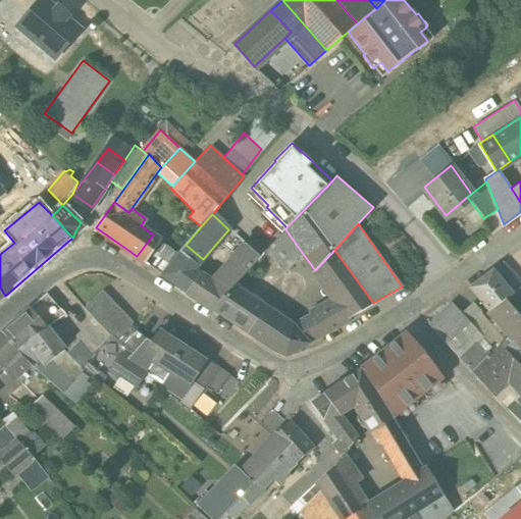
[(245,245),(228,229),(203,259),(195,268),(201,273),(187,292),(213,309),(236,283),(260,257),(246,244),(245,245)]
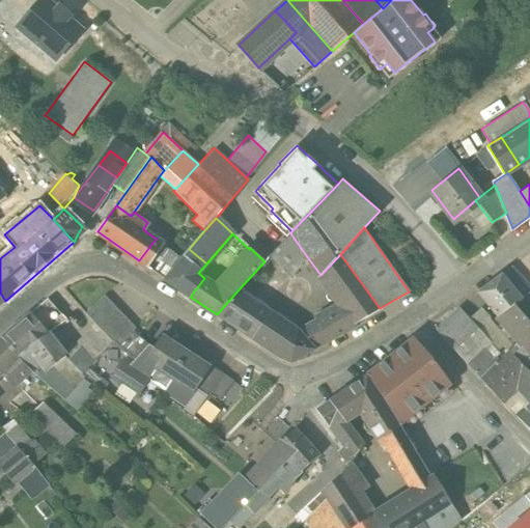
[(290,233),(275,250),(291,270),(306,255),(290,233)]
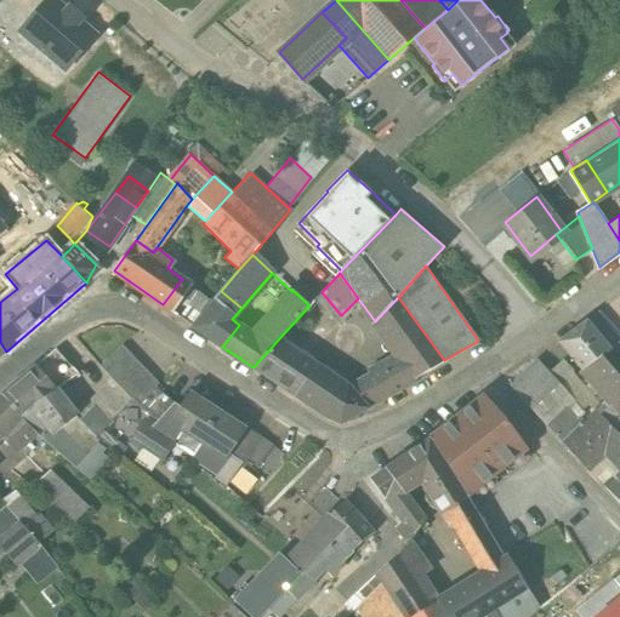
[(242,308),(221,291),(212,300),(215,301),(193,325),(222,347),(239,325),(232,319),(242,308)]
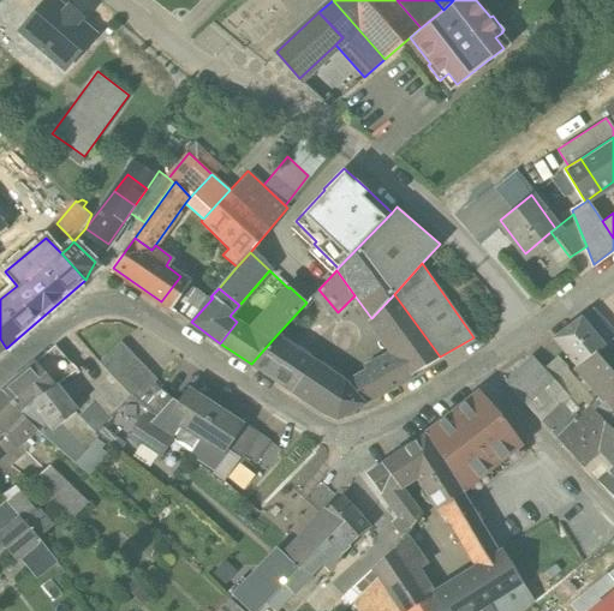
[(440,357),(394,294),(371,318),(397,352),(412,373),(440,357)]
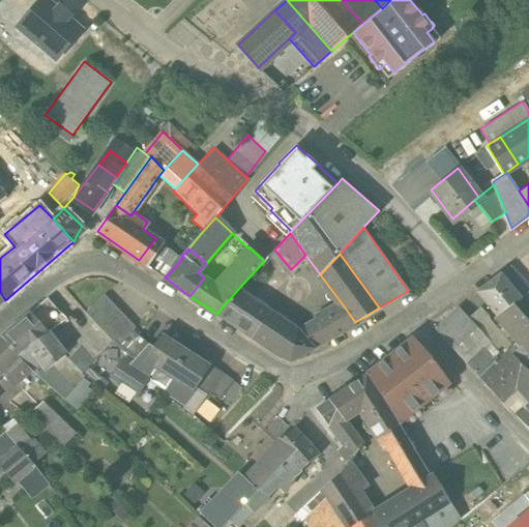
[(528,297),(524,293),(520,296),(511,287),(522,277),(511,265),(476,291),(498,315),(499,314),(511,302),(528,321),(528,297)]
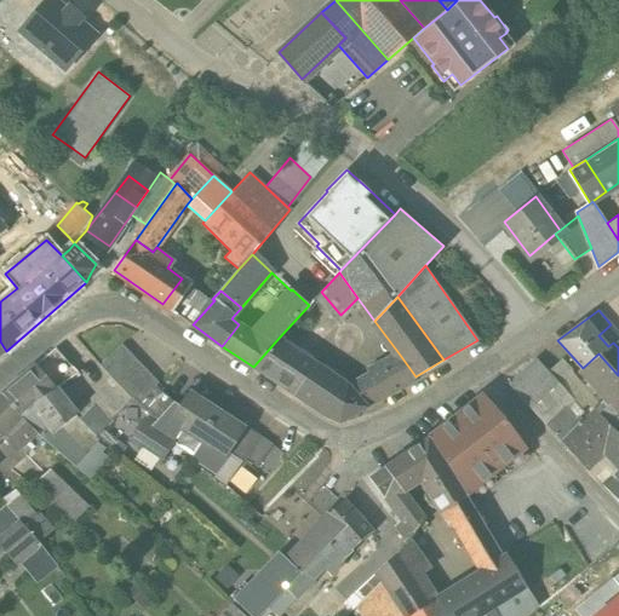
[(618,333),(611,324),(599,335),(608,346),(613,343),(618,338),(618,333)]
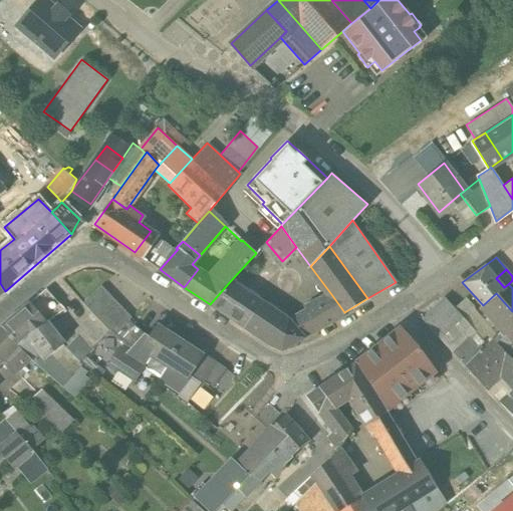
[(265,301),(232,279),(210,304),(245,328),(265,301)]
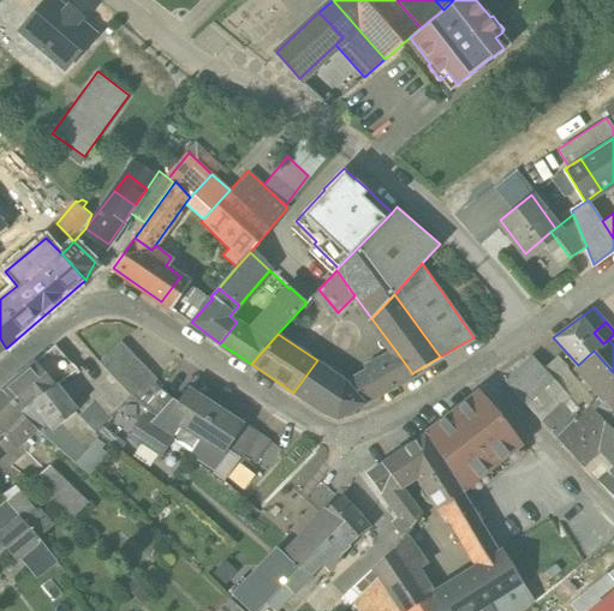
[(114,378),(137,401),(155,381),(159,378),(121,340),(99,360),(114,378)]
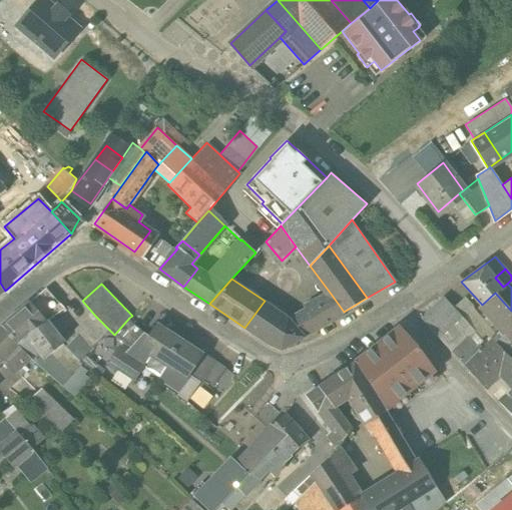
[(66,309),(47,288),(29,304),(38,316),(46,323),(47,322),(66,309)]
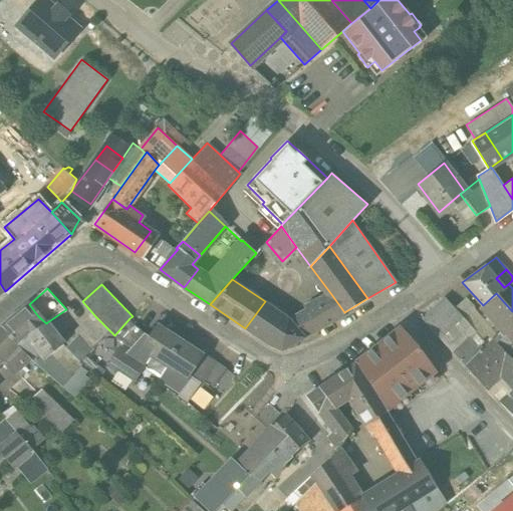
[(512,311),(496,293),(484,304),(508,333),(512,328),(512,311)]
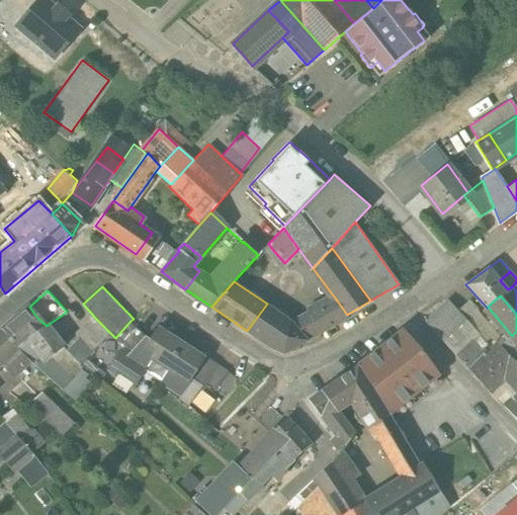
[(334,296),(307,314),(319,333),(348,317),(347,315),(334,296)]
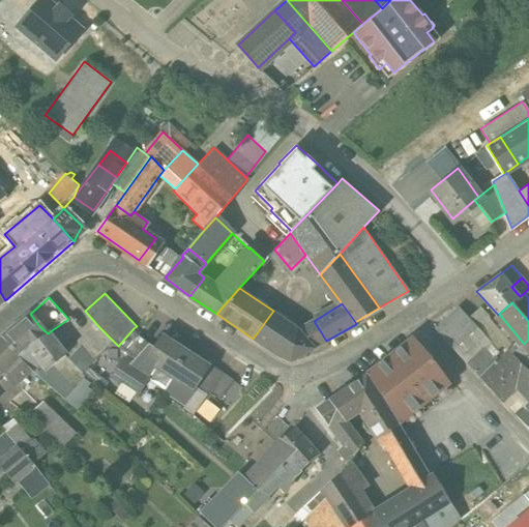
[(468,319),(457,306),(436,327),(454,349),(476,328),(468,319)]
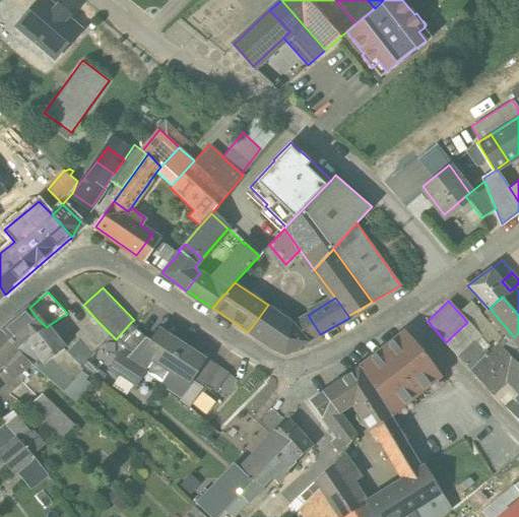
[(467,305),(459,313),(467,322),(468,320),(479,309),(473,301),(467,305)]
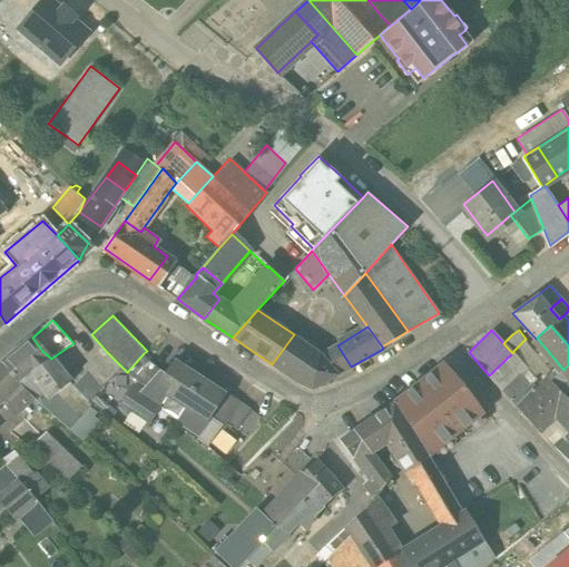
[(317,350),(294,334),(272,364),(296,380),(312,388),(351,367),(337,345),(319,353),(316,352),(317,350)]
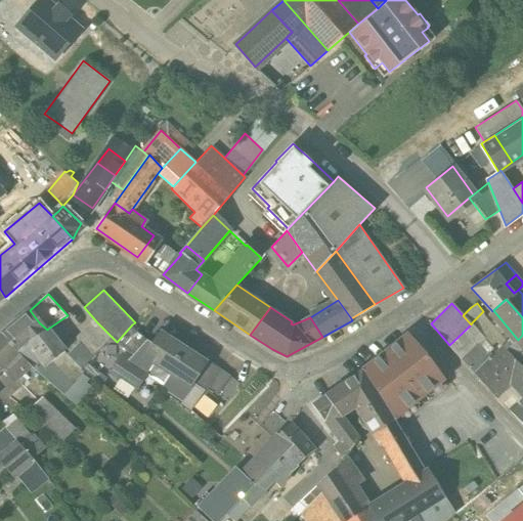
[(30,310),(3,334),(20,352),(32,343),(31,341),(47,330),(39,322),(30,310)]
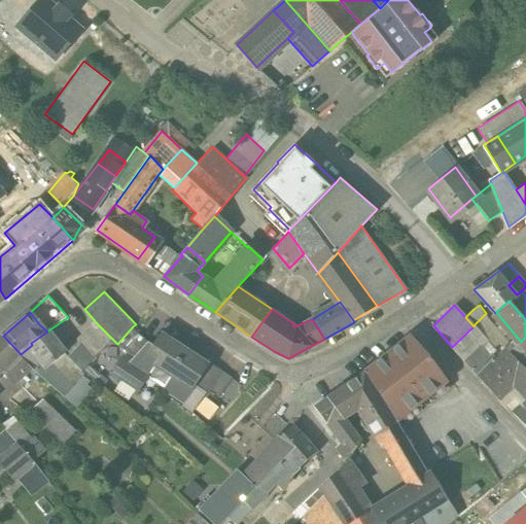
[(69,354),(82,369),(108,343),(90,324),(74,340),(78,344),(69,354)]
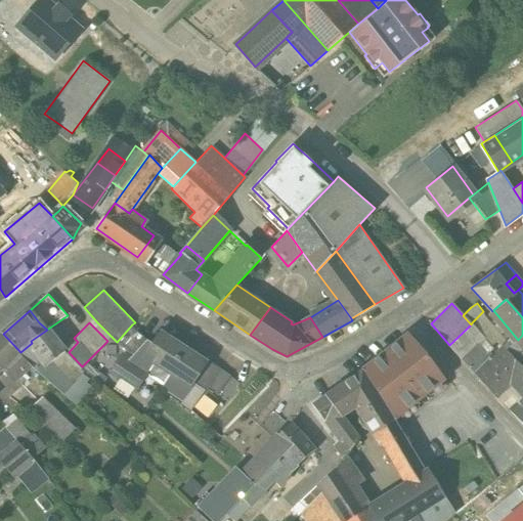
[(471,324),(449,345),(462,358),(484,338),(472,322),(471,324)]
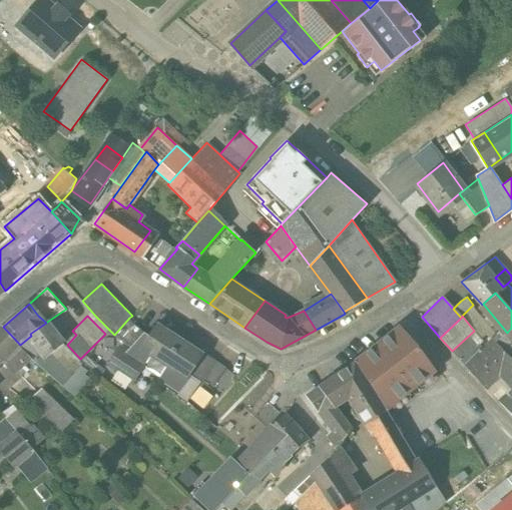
[(144,332),(129,318),(114,335),(129,348),(144,332)]
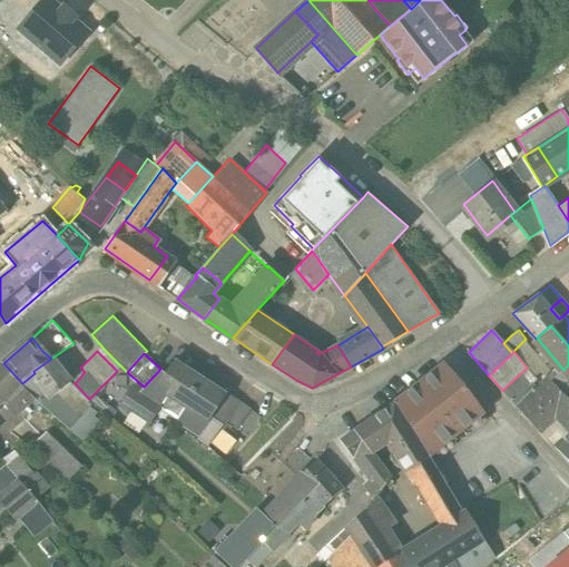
[(72,382),(52,358),(51,359),(33,371),(35,373),(22,383),(35,396),(45,388),(52,397),(58,392),(72,382)]
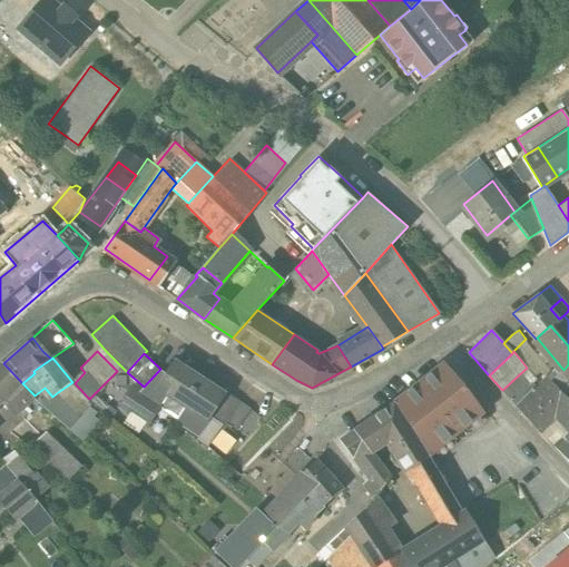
[(226,392),(174,359),(165,373),(160,369),(144,387),(140,391),(133,385),(120,403),(149,422),(162,403),(179,416),(178,418),(200,433),(208,421),(208,420),(212,416),(226,392)]
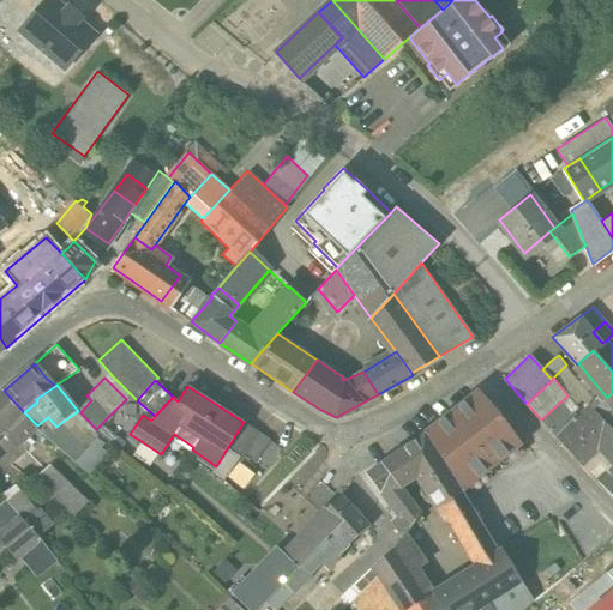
[(4,391),(0,393),(0,436),(6,432),(18,445),(37,426),(24,412),(4,391)]
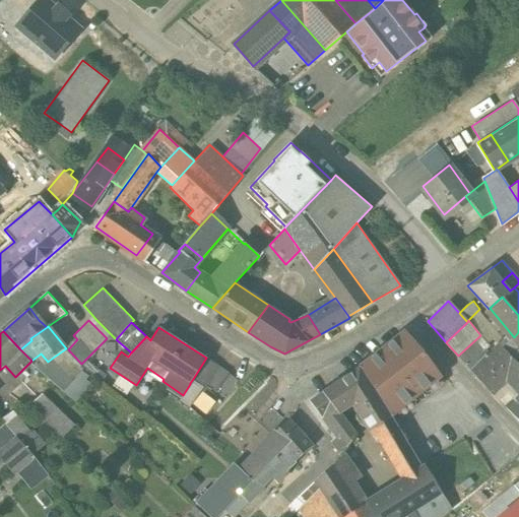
[(404,332),(361,367),(391,413),(441,374),(423,351),(420,353),(404,332)]
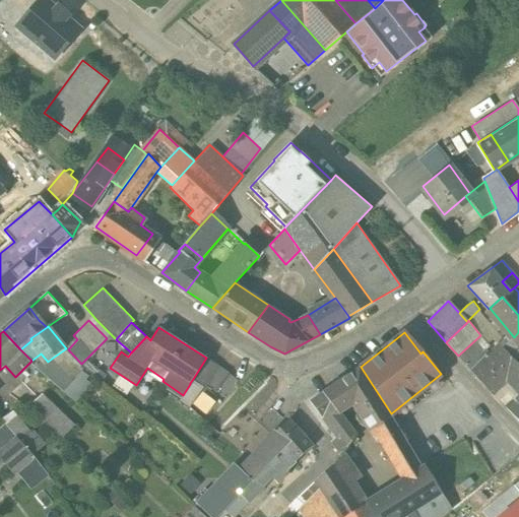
[(518,332),(514,337),(504,347),(516,360),(518,357),(518,332)]
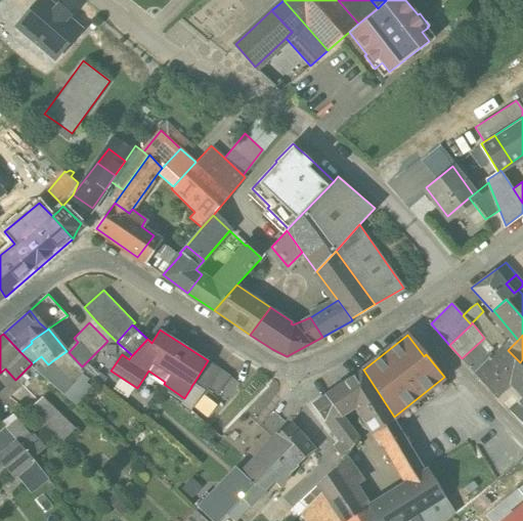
[(484,338),(462,358),(475,372),(493,355),(489,351),(493,347),(484,338)]
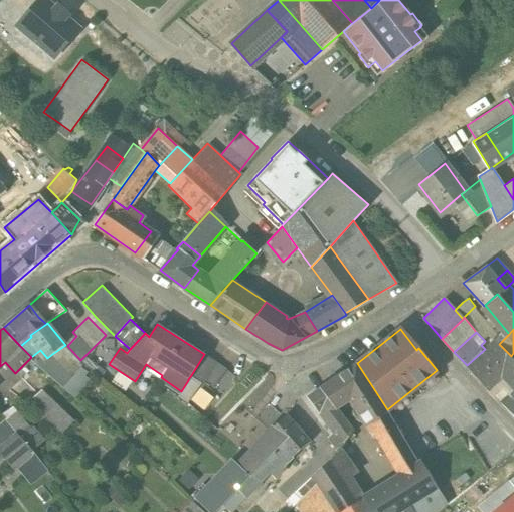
[(499,344),(495,341),(486,350),(496,361),(487,369),(497,380),(503,374),(511,383),(513,386),(513,359),(511,356),(499,344)]
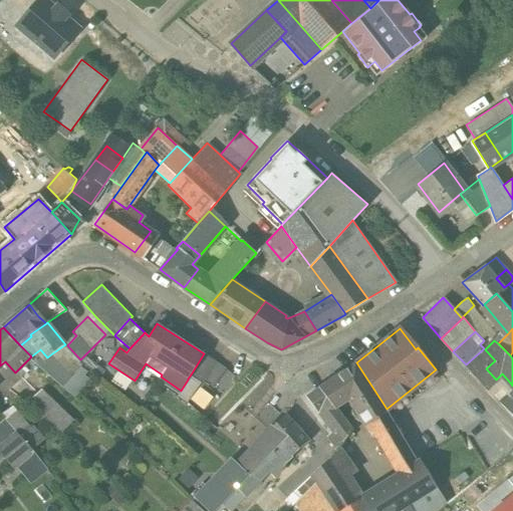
[(484,348),(466,364),(487,389),(496,379),(486,368),(495,360),(485,349),(484,348)]
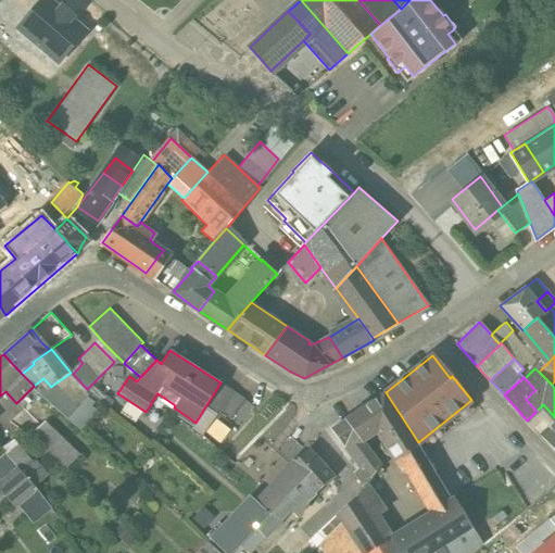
[(82,403),(57,382),(51,387),(43,378),(34,386),(40,392),(70,417),(82,403)]
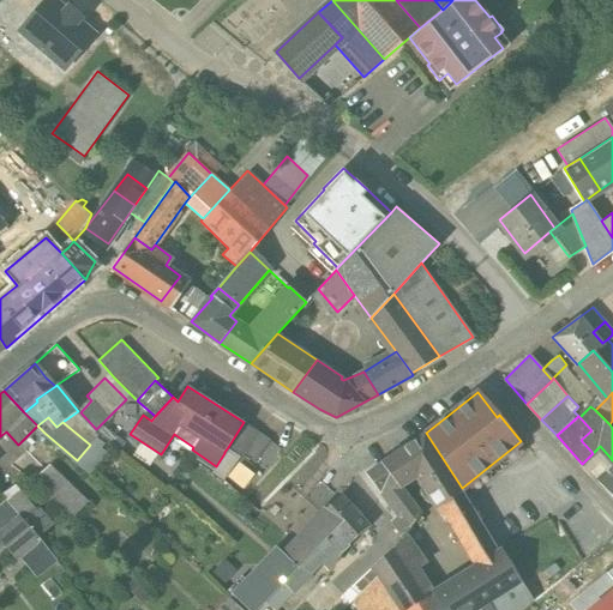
[(259,430),(245,420),(244,422),(228,447),(241,456),(259,430)]
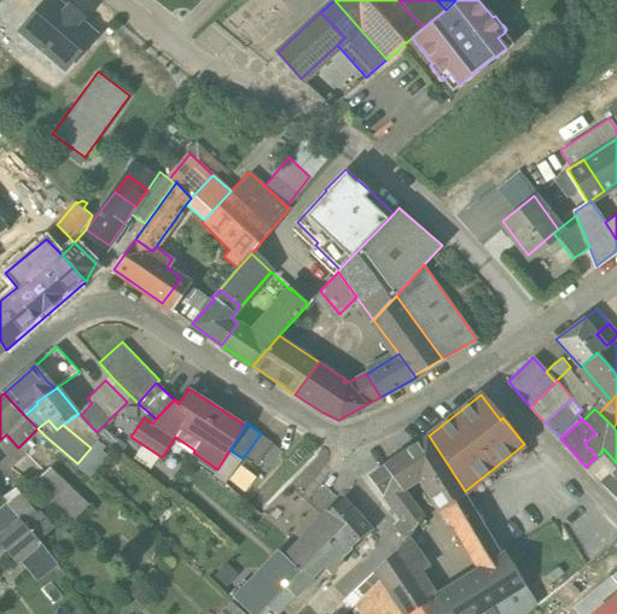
[(273,442),(261,433),(245,457),(257,466),(273,442)]
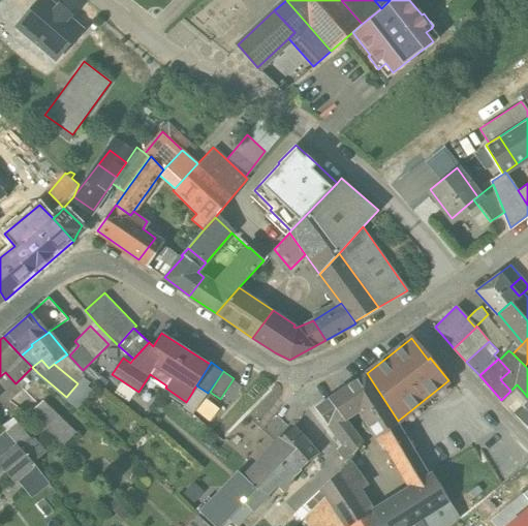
[(367,373),(330,399),(345,420),(346,419),(360,410),(377,436),(379,435),(399,423),(398,421),(367,373)]
